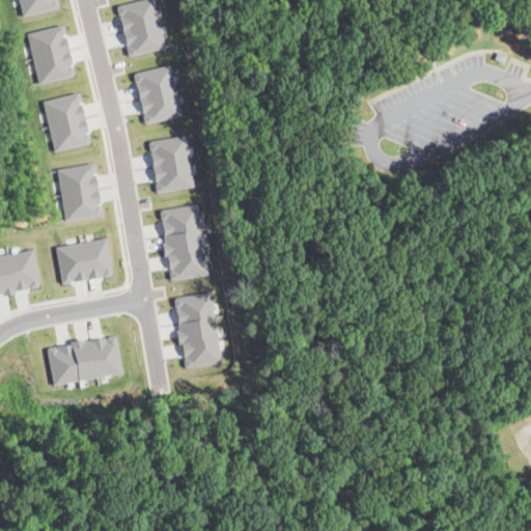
[(26,33),(35,83),(73,76),(68,53),(66,54),(61,26),(26,33)]
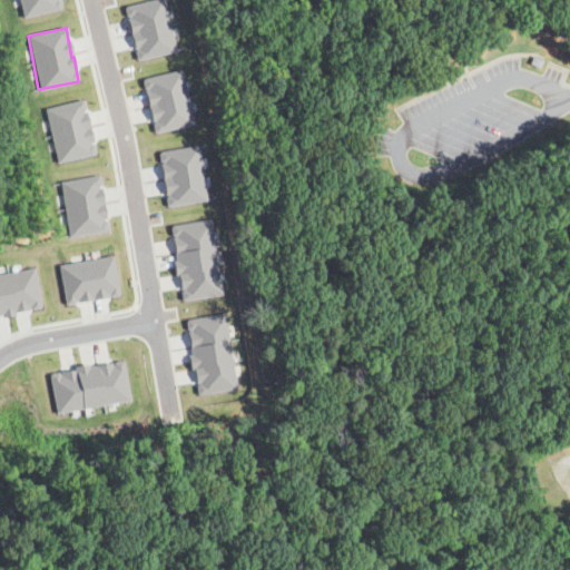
[(541,60),(539,68),(529,65),(531,57),(541,60)]
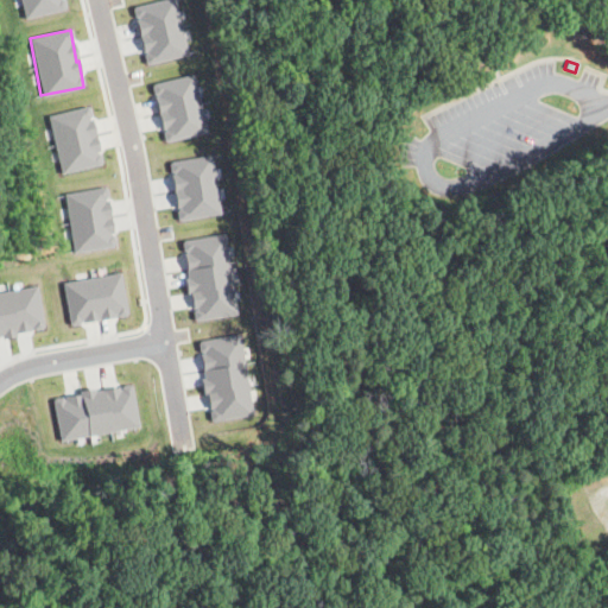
[(220,211),(211,154),(170,160),(178,219),(220,211)]
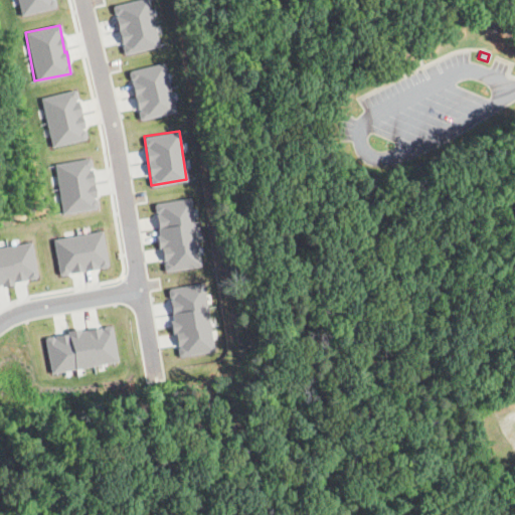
[(91,158),(55,162),(61,212),(97,207),(91,158)]
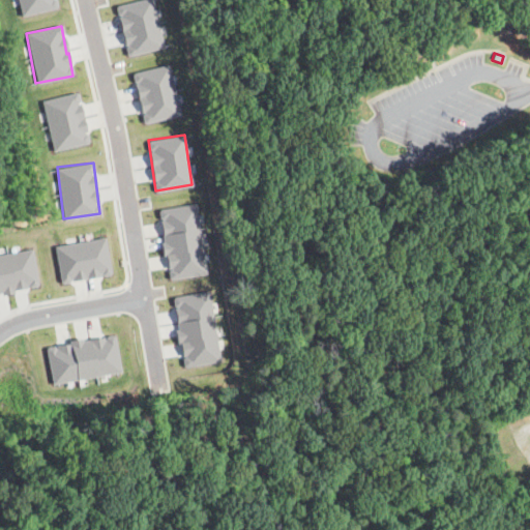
[(204,273),(196,203),(159,208),(168,278),(204,273)]
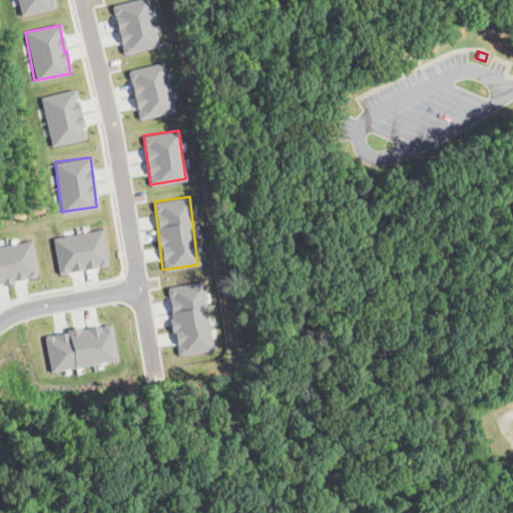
[(53,237),(59,273),(107,265),(101,229),(53,237)]
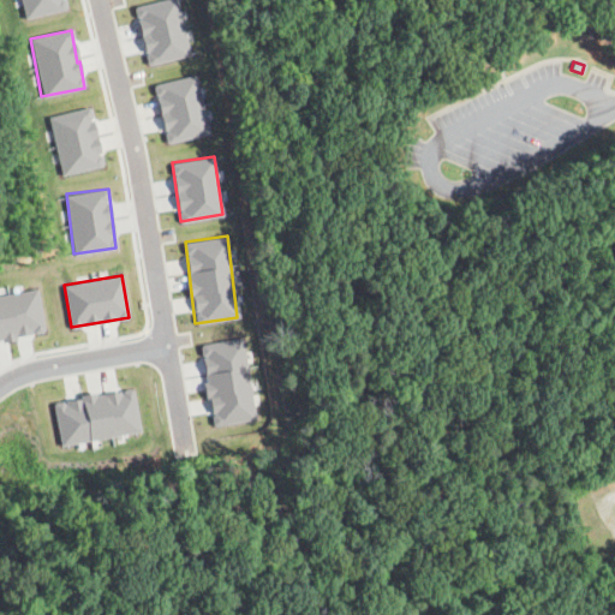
[(0,338),(43,333),(37,290),(0,294),(0,338)]
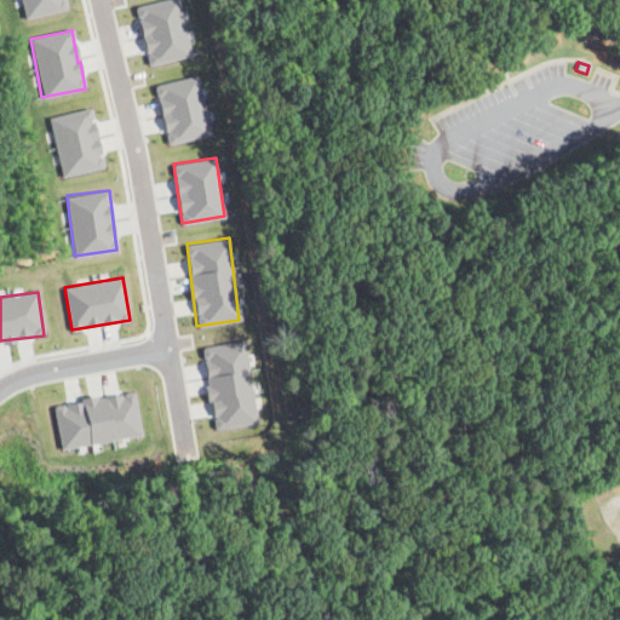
[(213,430),(258,423),(246,339),(202,346),(213,430)]
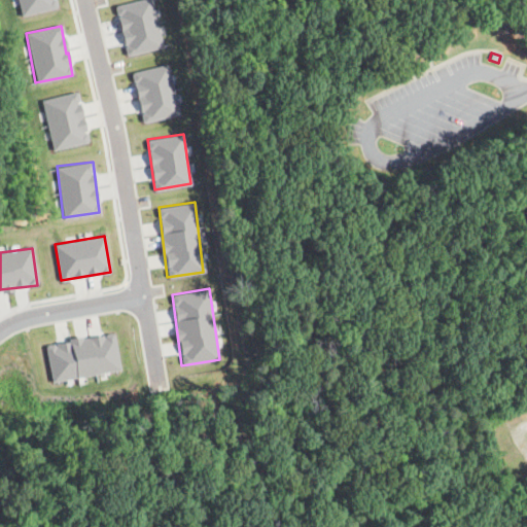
[(120,370),(114,331),(44,343),(50,381),(120,370)]
